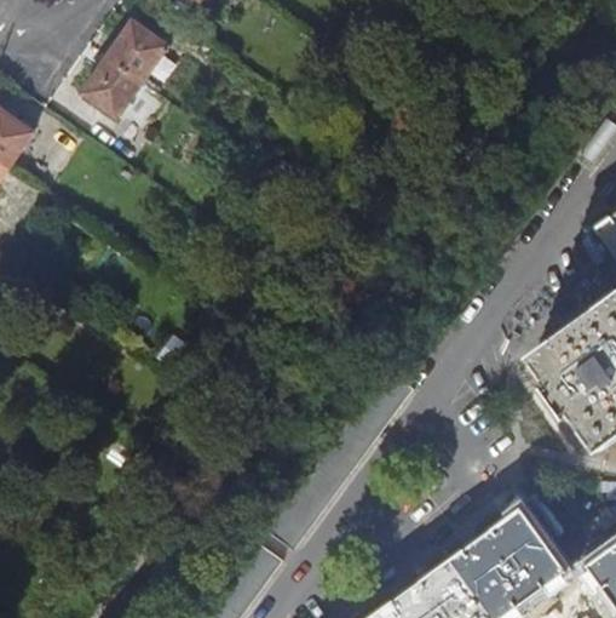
[(143,80),(168,46),(133,22),(109,56),(85,89),(120,113),(143,80)]
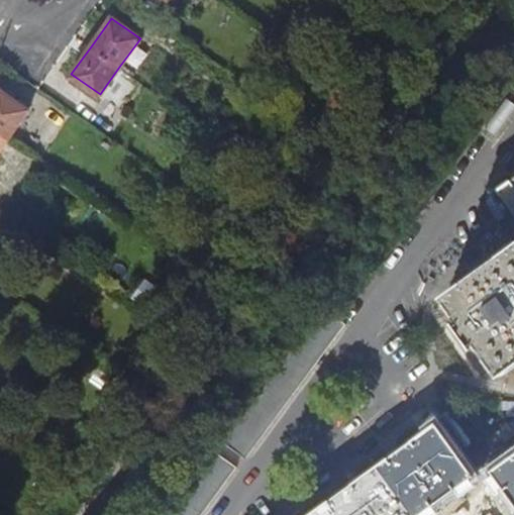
[(0,147),(5,139),(26,110),(0,92),(0,147)]
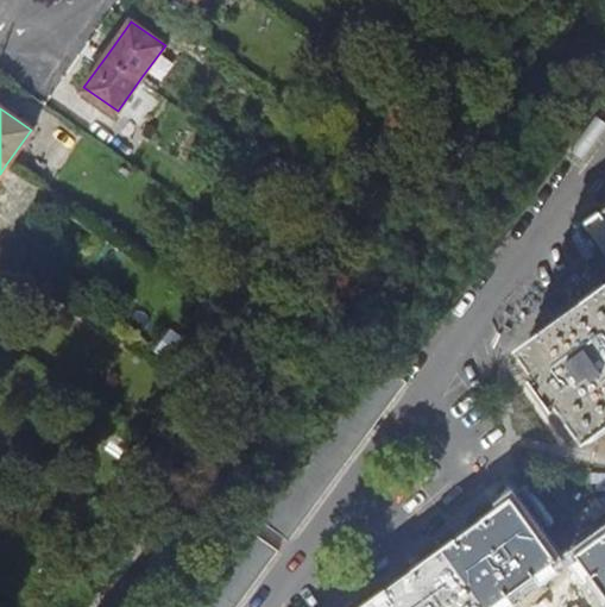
[(567,149),(578,157),(604,123),(593,114),(567,149)]
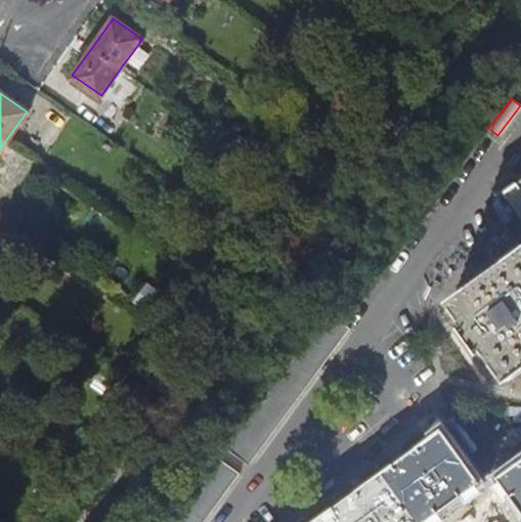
[(520,177),(508,186),(520,205),(520,177)]
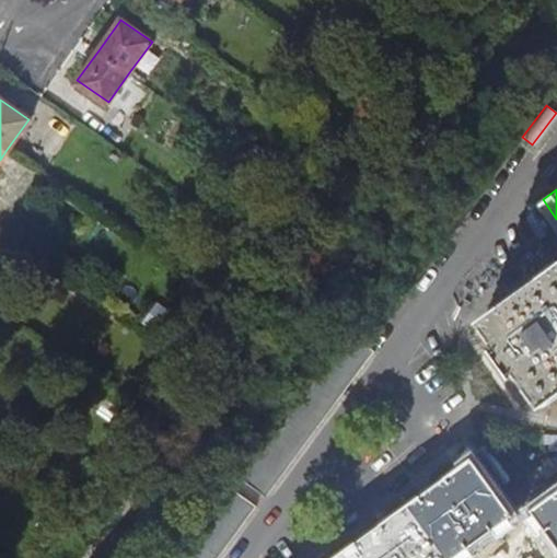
[(544,404),(556,394),(556,265),(535,280),(524,288),(485,316),(501,340),(495,345),(515,373),(520,370),(544,404)]
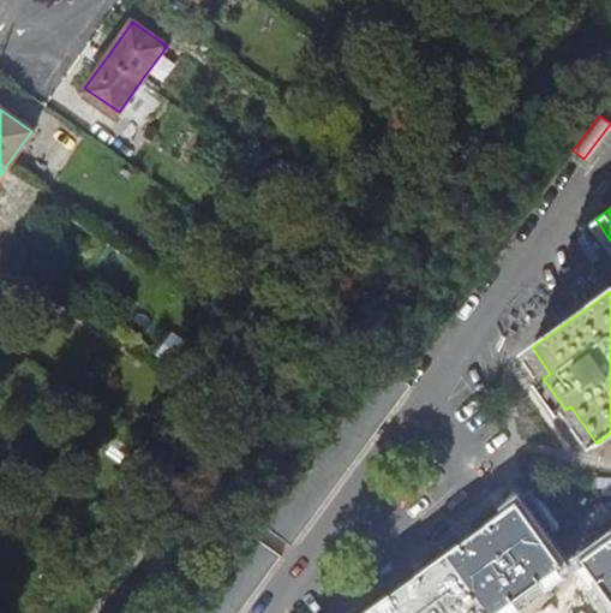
[(361,612),(495,612),(561,566),(515,503),(467,539),(396,589),(361,612)]
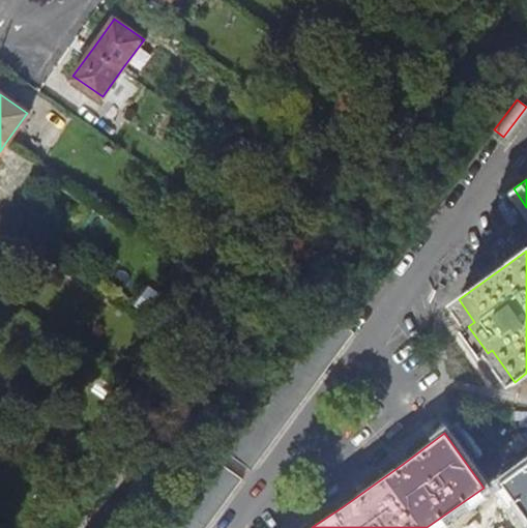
[(502,480),(520,469),(510,456),(494,467),(502,480)]
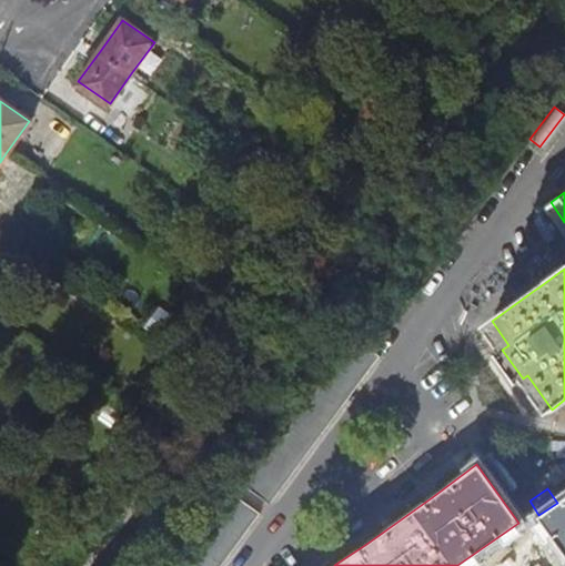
[(538,515),(536,517),(542,525),(564,557),(564,496),(557,503),(538,515)]
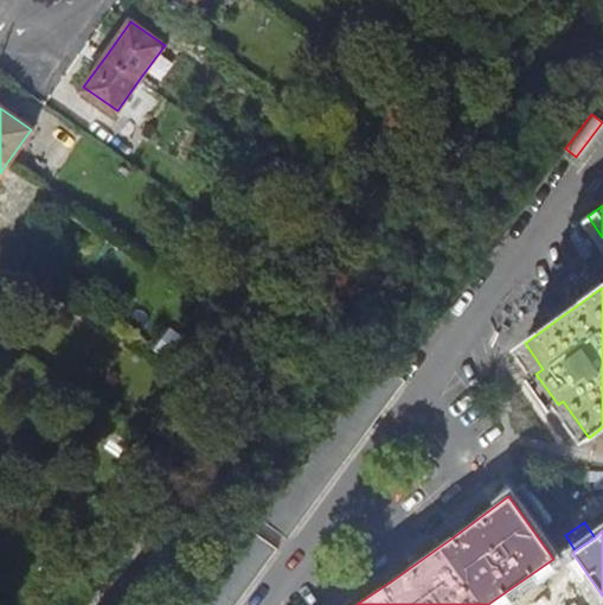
[(233,604),(276,551),(250,532),(194,604),(233,604)]
